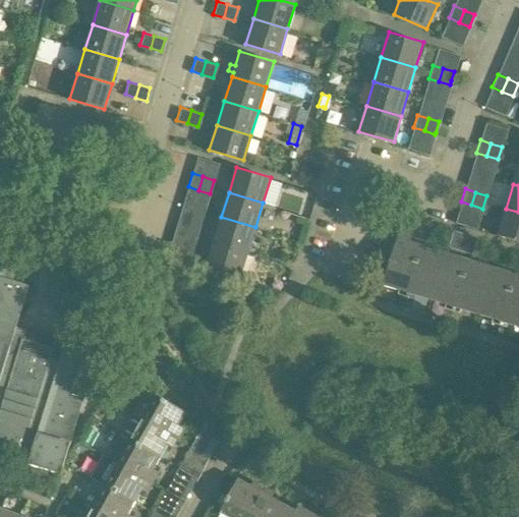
[(518,240),(518,212),(506,209),(498,234),(518,240)]
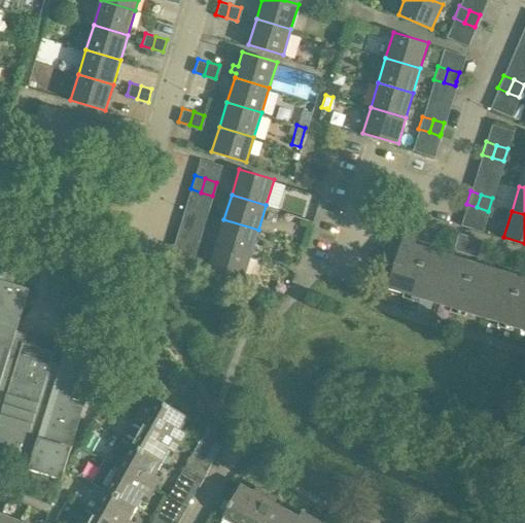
[(251,254),(258,230),(223,219),(216,244),(251,254)]
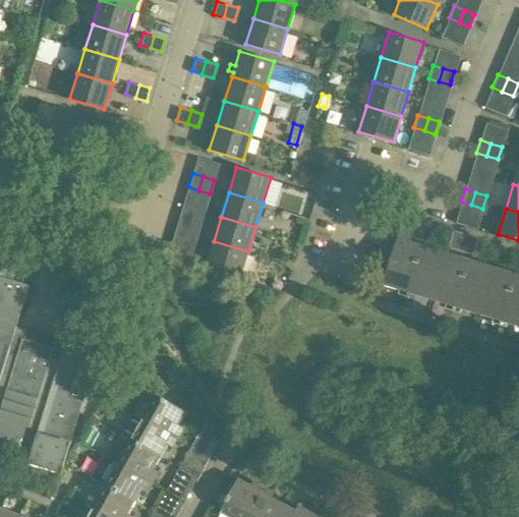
[(183,239),(187,226),(177,223),(173,236),(183,239)]
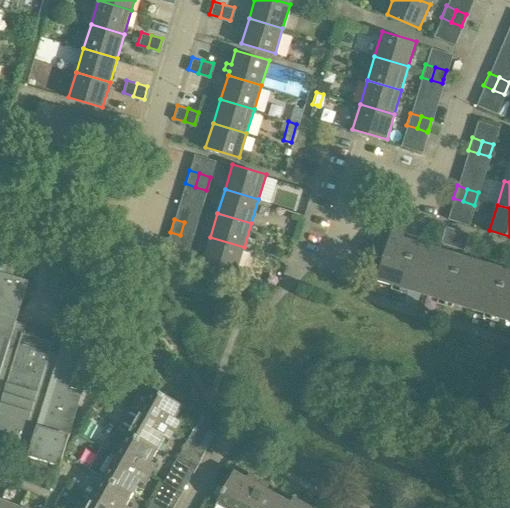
[(509,318),(509,275),(400,242),(406,225),(393,221),(376,278),(509,318)]
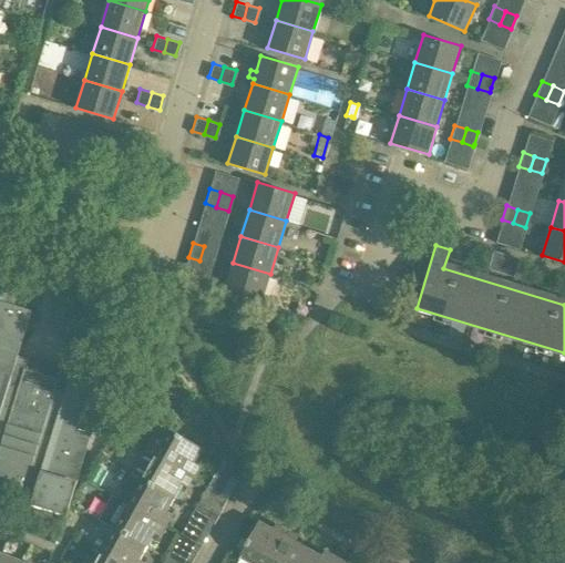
[(212,264),(216,249),(204,246),(199,260),(212,264)]
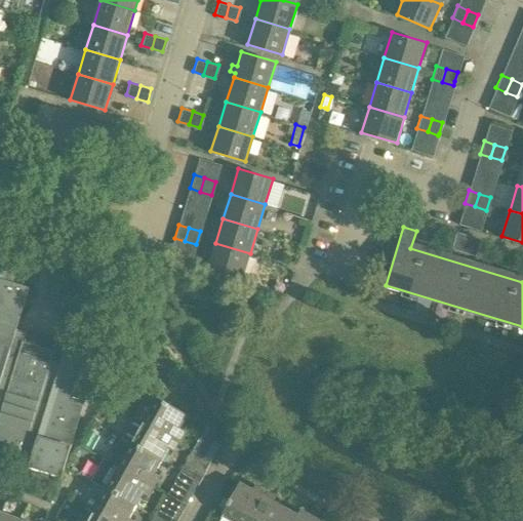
[(475,253),(480,237),(456,231),(451,246),(475,253)]
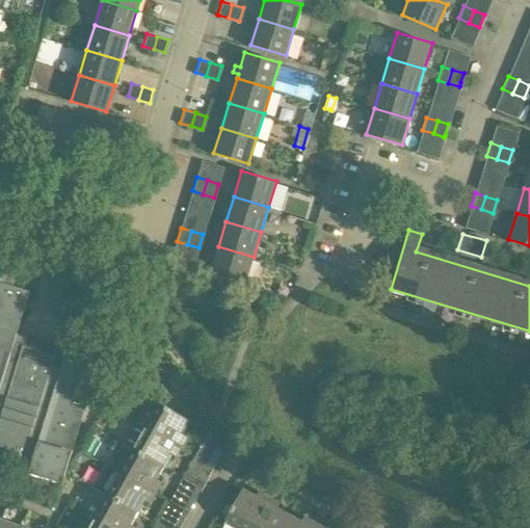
[(245,283),(254,257),(218,246),(211,272),(245,283)]
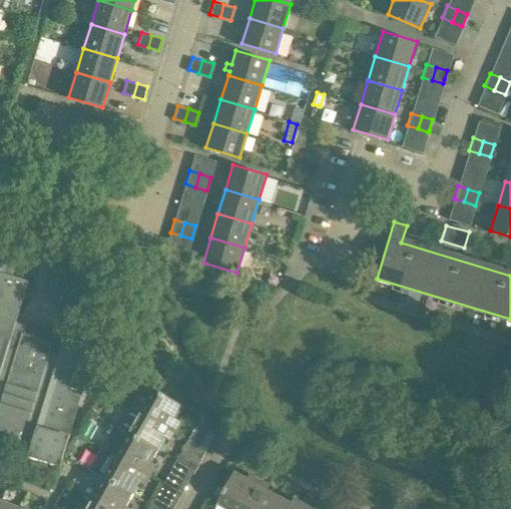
[(0,448),(59,466),(96,344),(78,339),(65,335),(64,335),(61,345),(12,330),(27,280),(0,271),(0,448)]
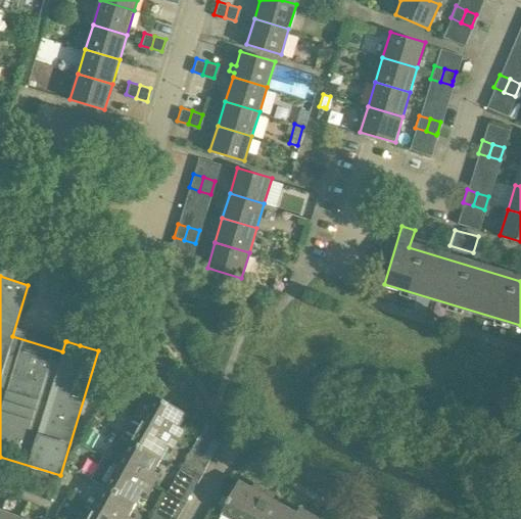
[(173,435),(186,412),(155,395),(143,419),(173,435)]
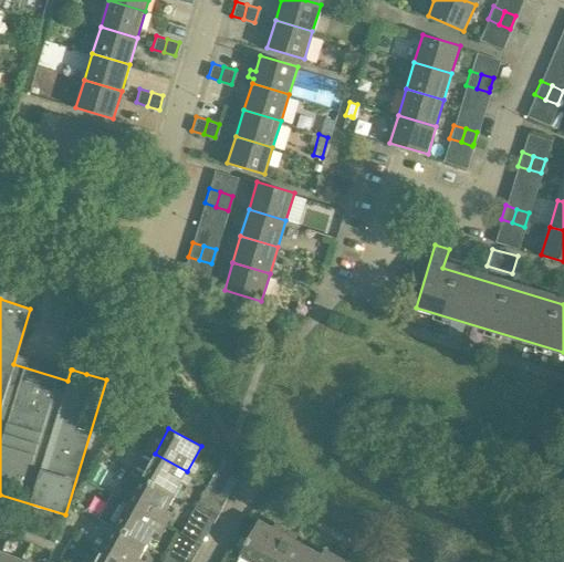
[(143,447),(131,471),(142,477),(175,495),(187,471),(155,454),(143,447)]
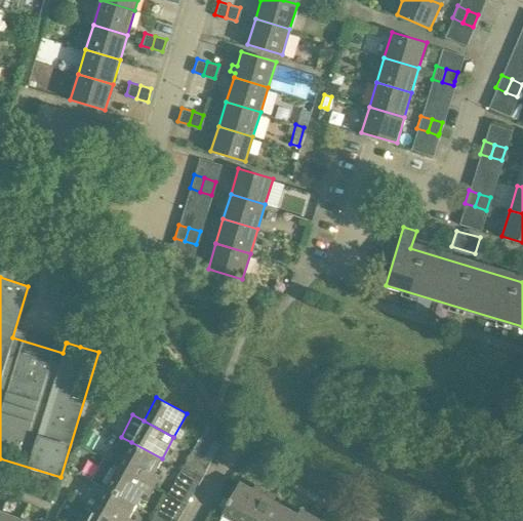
[(220,443),(225,437),(226,436),(206,425),(201,433),(220,443)]
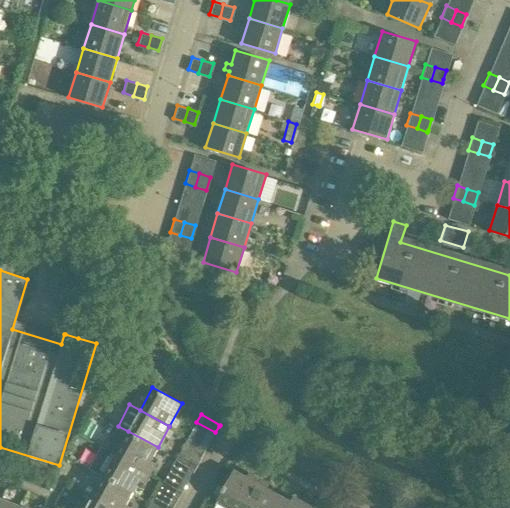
[(105,448),(116,453),(145,470),(158,447),(128,431),(118,426),(105,448)]
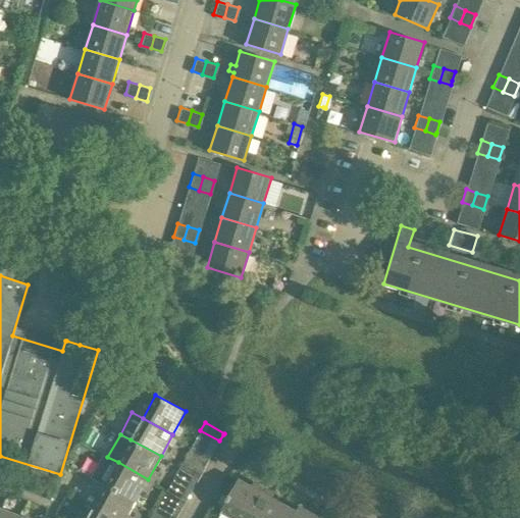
[(136,501),(148,479),(118,462),(106,484),(136,501)]
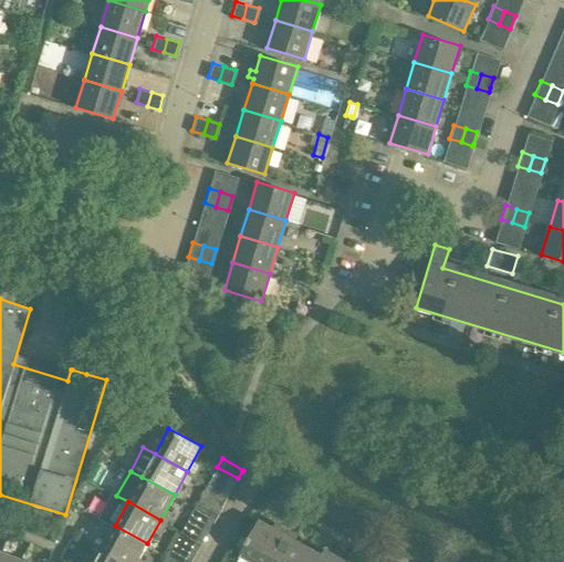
[(202,519),(209,507),(198,501),(191,513),(202,519)]
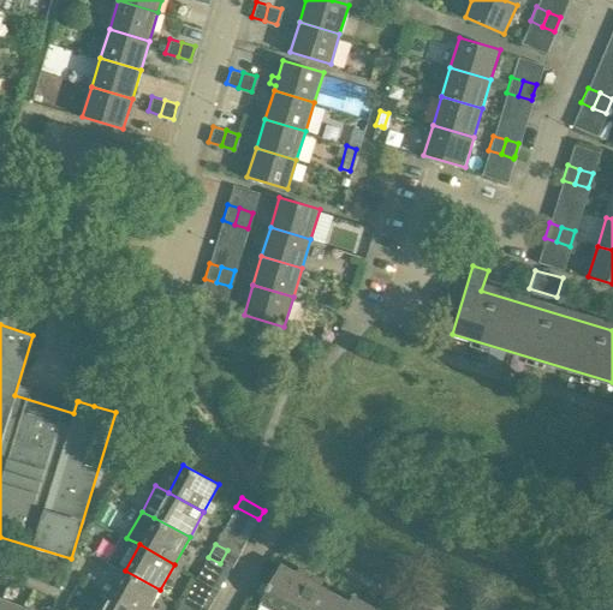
[(231,569),(238,556),(227,550),(220,563),(231,569)]
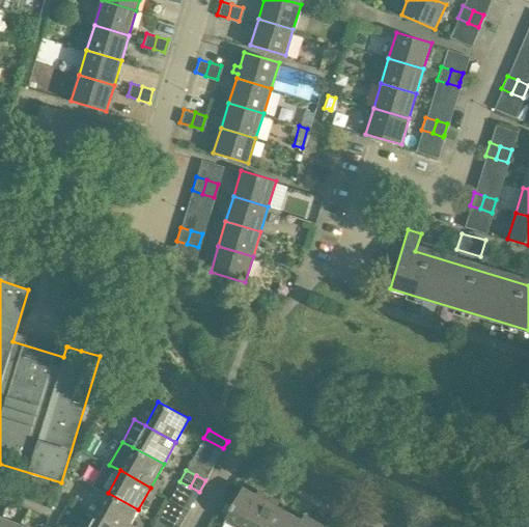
[(252,526),(267,500),(243,487),(226,517),(244,526),(252,526)]
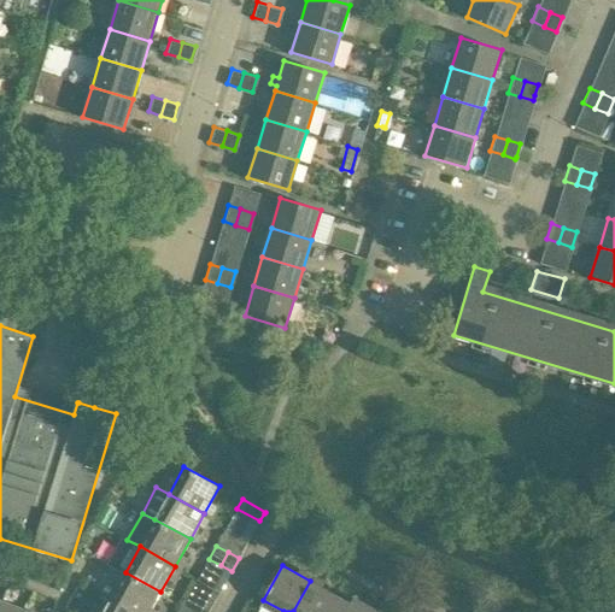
[(134,611),(150,611),(160,592),(126,572),(111,599),(134,611)]
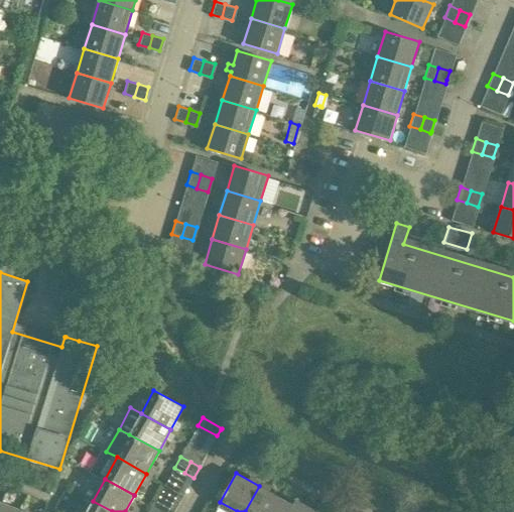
[(274,511),(282,499),(259,486),(245,511),(274,511)]
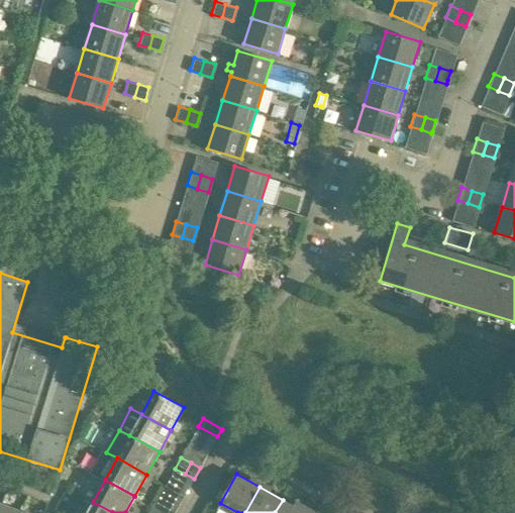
[(303,512),(304,512),(283,500),(275,512),(303,512)]
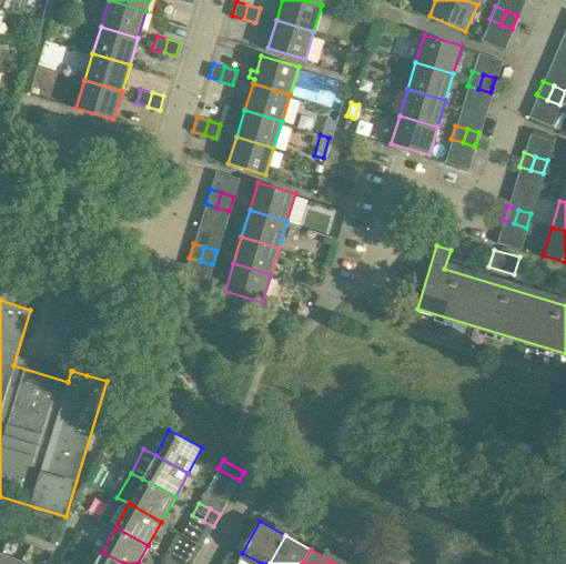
[(123,563),(102,552),(94,563),(123,563)]
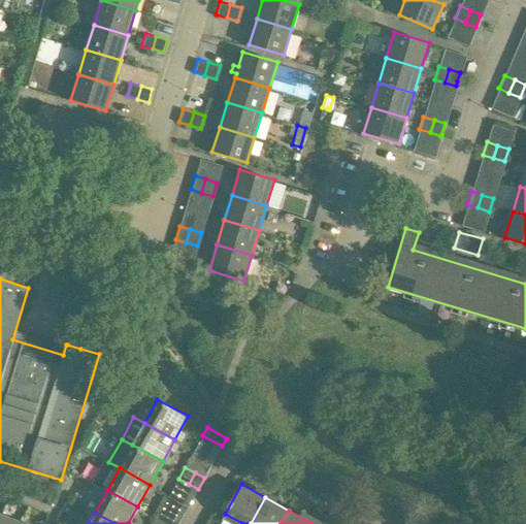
[(166,523),(169,518),(160,513),(153,523),(166,523)]
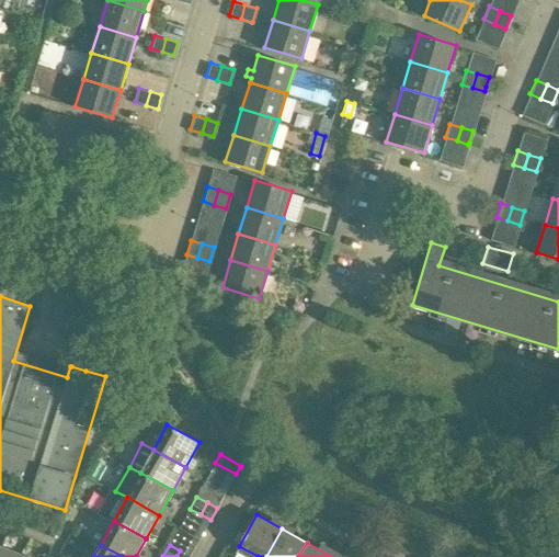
[(0,556),(21,556),(22,554),(0,546),(0,556)]
